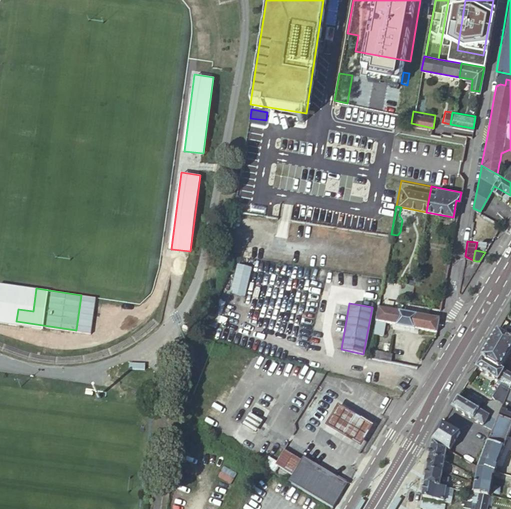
[(438,316),(377,305),(373,330),(381,331),(384,320),(396,322),(395,324),(404,325),(413,327),(414,325),(436,329),(438,316)]
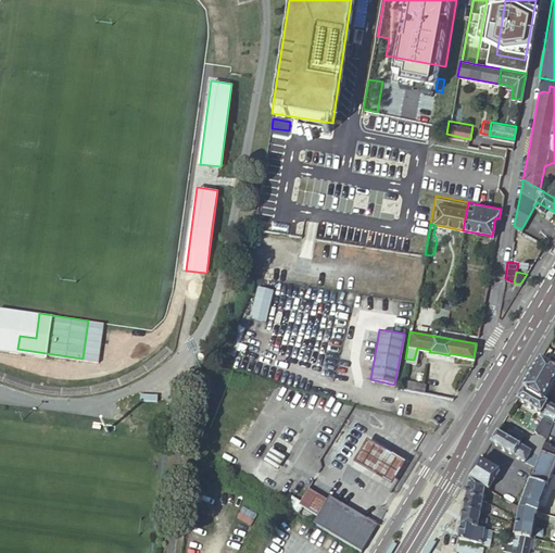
[(554,365),(550,363),(540,356),(522,386),(542,398),(543,397),(545,393),(553,380),(554,380),(554,365)]
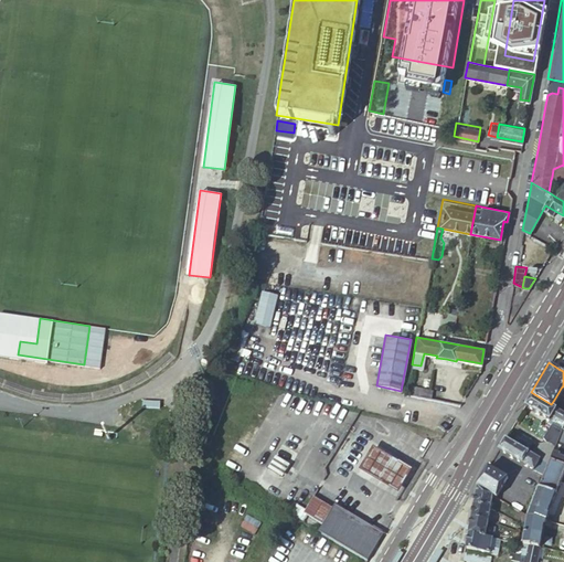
[(407,384),(406,393),(429,396),(431,388),(407,384)]
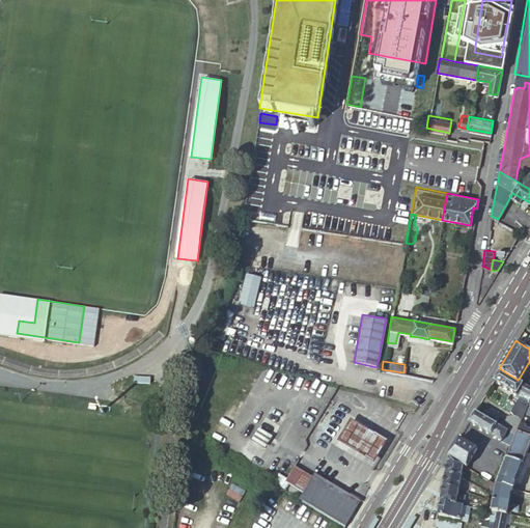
[(518,380),(499,368),(493,379),(515,392),(518,389),(529,395),(529,393),(529,385),(524,382),(519,379),(518,380)]
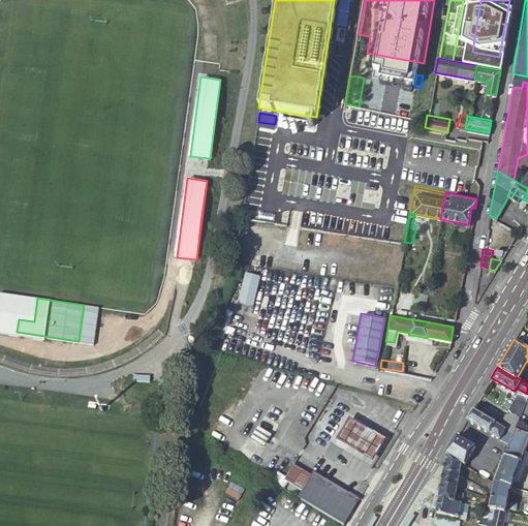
[(503,454),(493,481),(511,486),(513,481),(511,480),(523,450),(523,449),(527,435),(527,397),(526,397),(525,402),(522,409),(517,422),(513,432),(508,441),(507,443),(504,453),(503,454)]
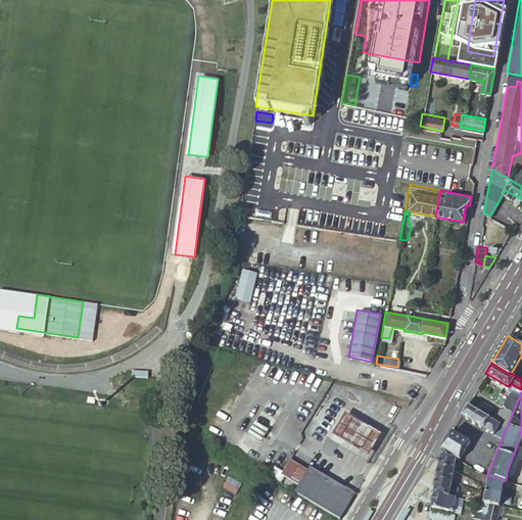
[(516,405),(519,397),(513,394),(509,400),(516,405)]
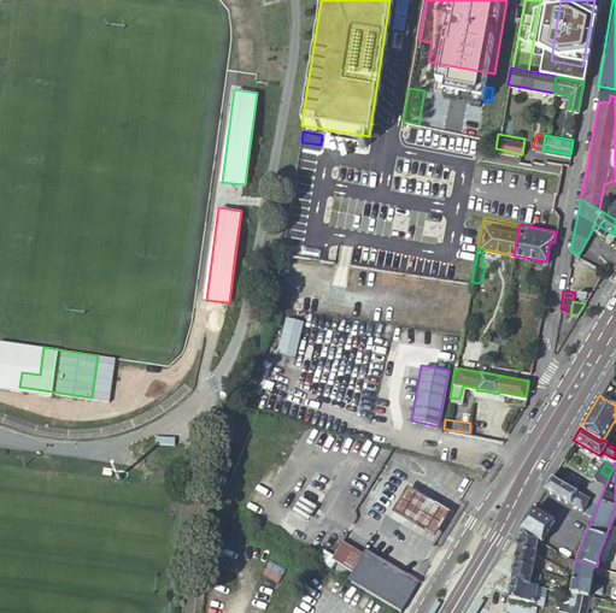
[(569,473),(563,483),(575,490),(581,481),(569,473)]
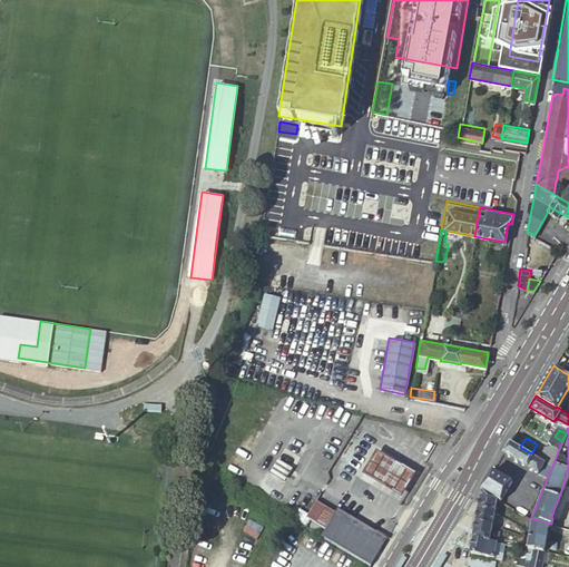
[(520,447),(509,440),(502,451),(538,472),(545,461),(540,459),(531,453),(520,447)]
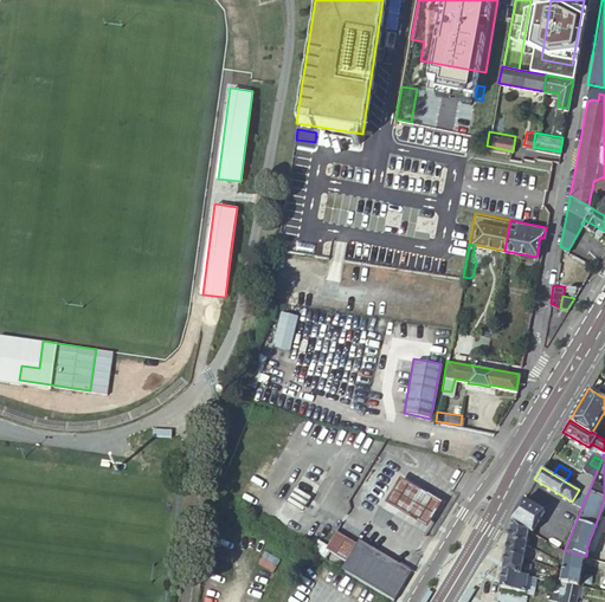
[(380,494),(424,522),(441,496),(397,468),(380,494)]
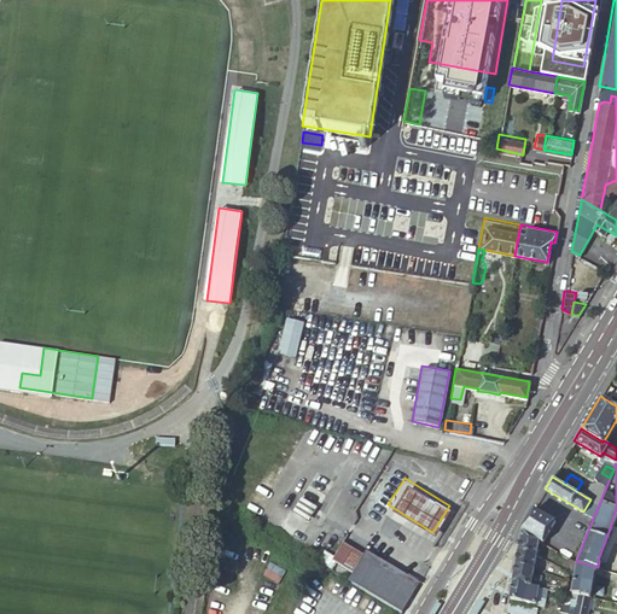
[(307,483),(284,522),(301,531),(322,492),(307,483)]
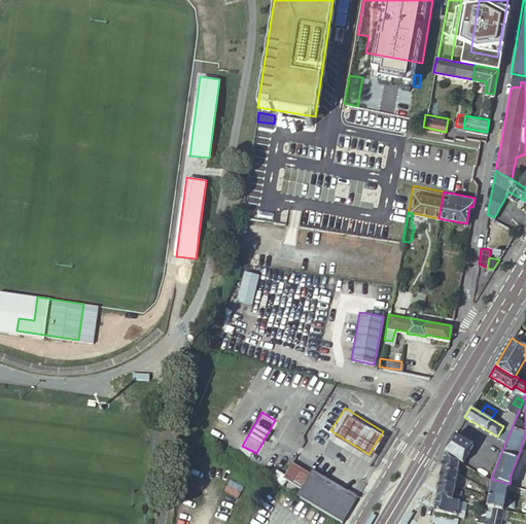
[(505,414),(499,424),(503,426),(511,430),(515,420),(505,414)]
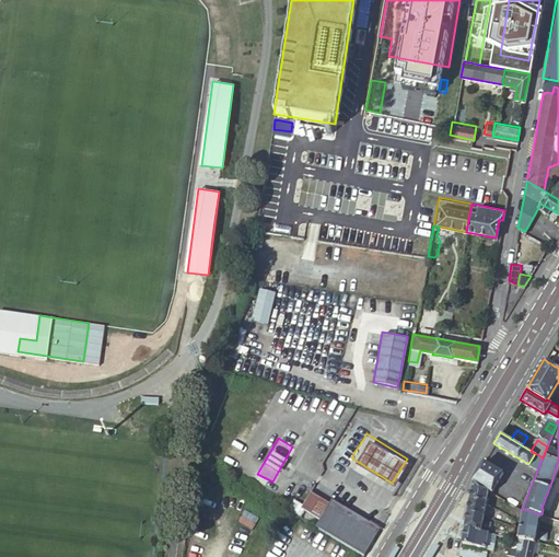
[(543,457),(535,453),(528,464),(537,470),(538,467),(543,457)]
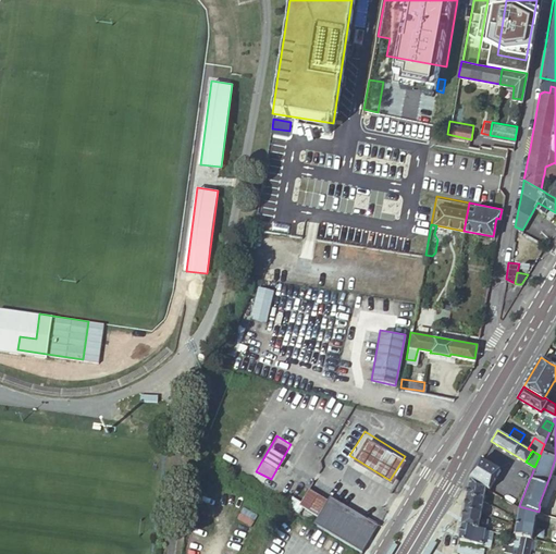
[(499,469),(481,457),(477,464),(469,477),(474,480),(484,485),(487,488),(499,469)]
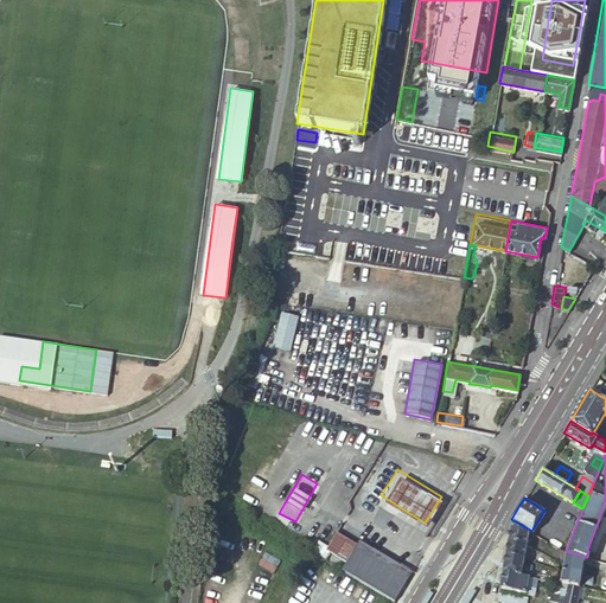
[(295,521),(279,513),(275,519),(292,528),(295,521)]
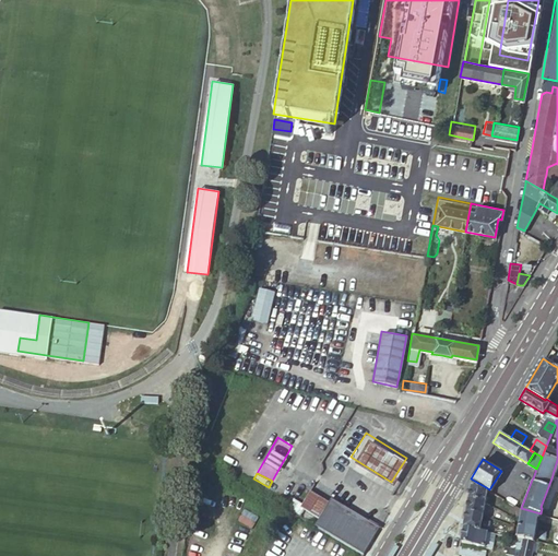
[(476,482),(471,478),(467,496),(485,500),(486,487),(476,482)]
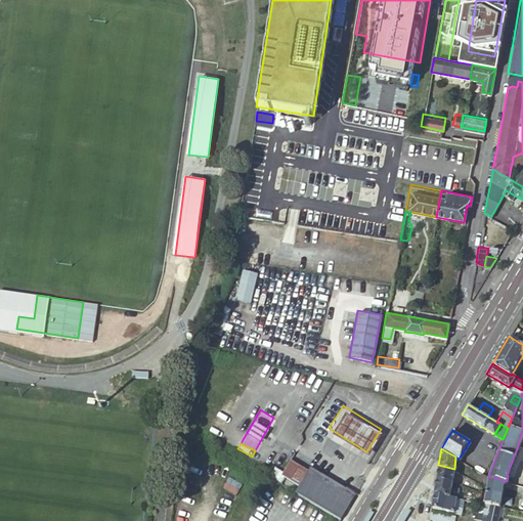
[(286,472),(269,463),(264,472),(279,481),(286,472)]
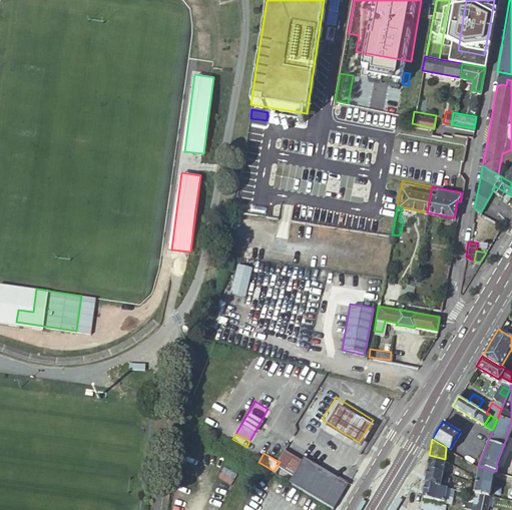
[(442,470),(445,459),(429,455),(427,467),(442,470)]
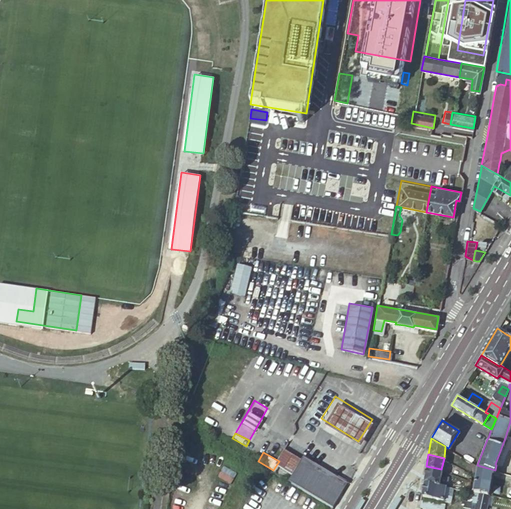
[(299,486),(301,487),(332,505),(346,482),(300,457),(287,479),(299,486)]
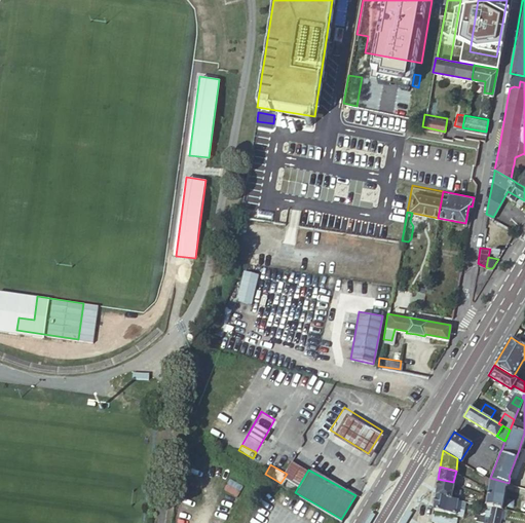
[(488,485),(490,478),(483,474),(479,479),(484,482),(488,485)]
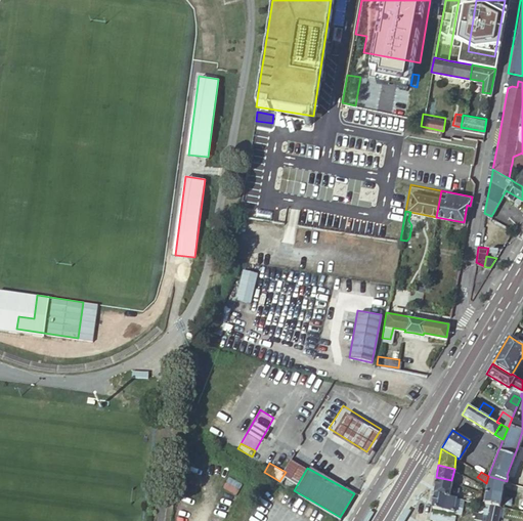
[(507,481),(488,476),(486,483),(483,502),(484,503),(500,506),(504,485),(505,485),(507,481)]
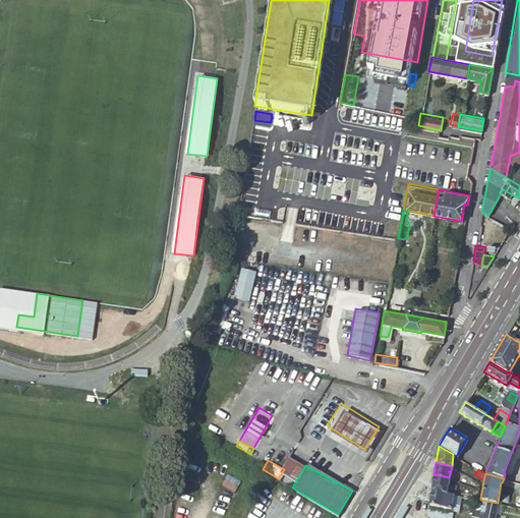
[(434,474),(430,490),(447,493),(449,477),(434,474)]
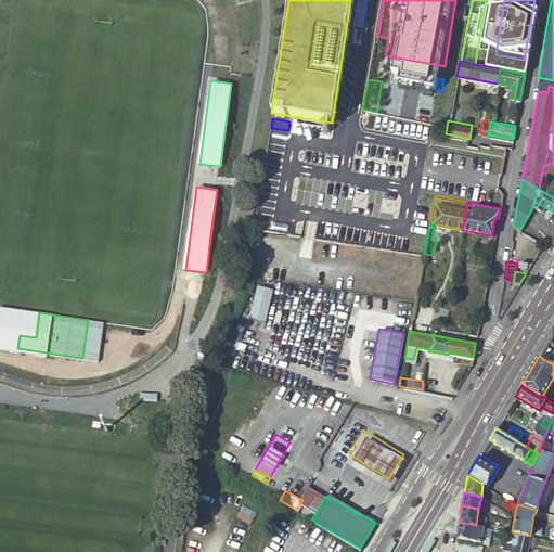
[(476,525),(459,522),(456,537),(480,541),(481,536),(484,526),(476,525)]
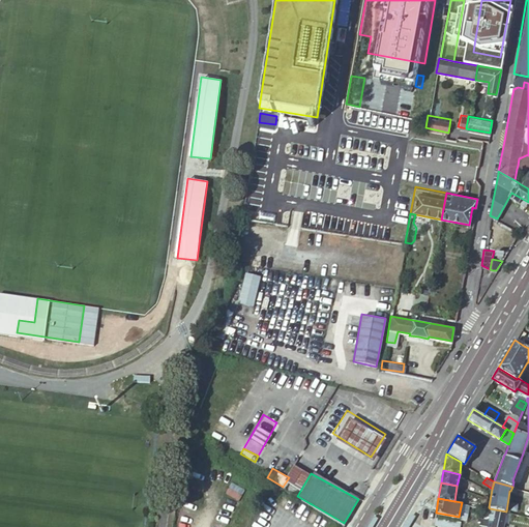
[(505,513),(506,511),(490,508),(489,511),(488,519),(487,525),(486,526),(502,526),(504,521),(505,513)]
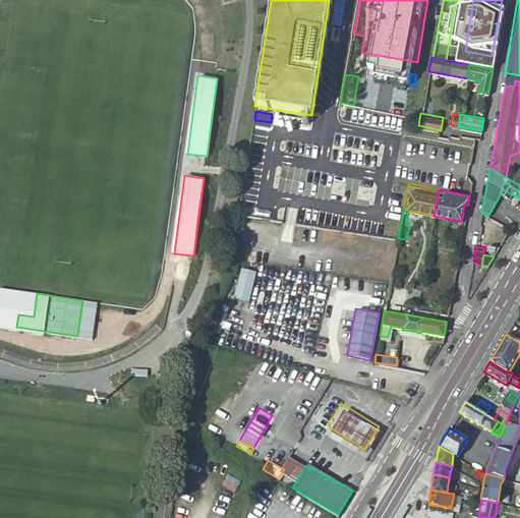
[(470,515),(478,516),(479,510),(469,508),(469,511),(471,512),(470,515)]
